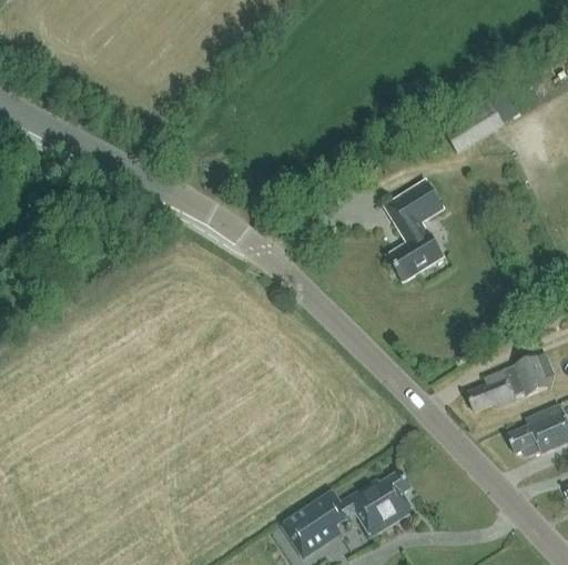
[(443,127),(456,150),(503,121),(488,98),(443,127)]
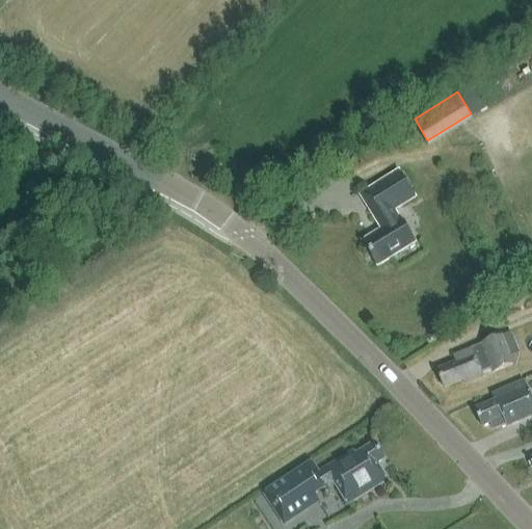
[(358,192),(380,227),(361,238),(377,264),(415,240),(394,207),(416,193),(399,167),(358,192)]
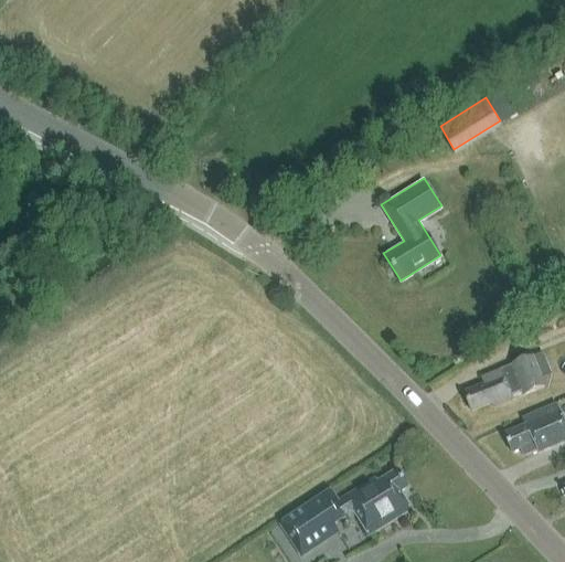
[(480,375),(483,382),(462,391),(470,409),(492,399),(493,403),(543,382),(541,377),(554,370),(545,349),(532,354),(531,353),(512,361),(512,362),(480,375)]
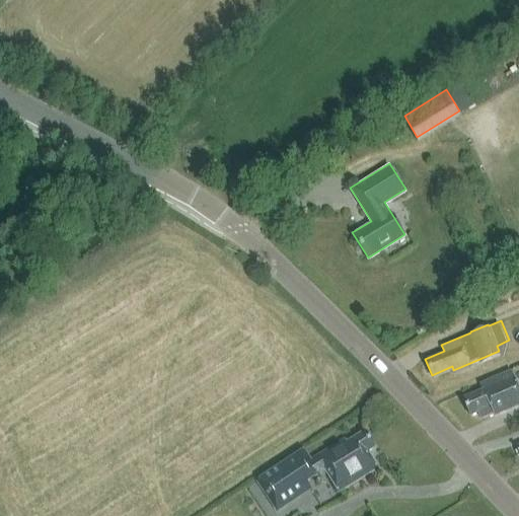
[(518,388),(511,369),(480,382),(484,387),(463,396),(470,414),(477,410),(480,416),(493,411),(495,414),(518,402),(518,388)]
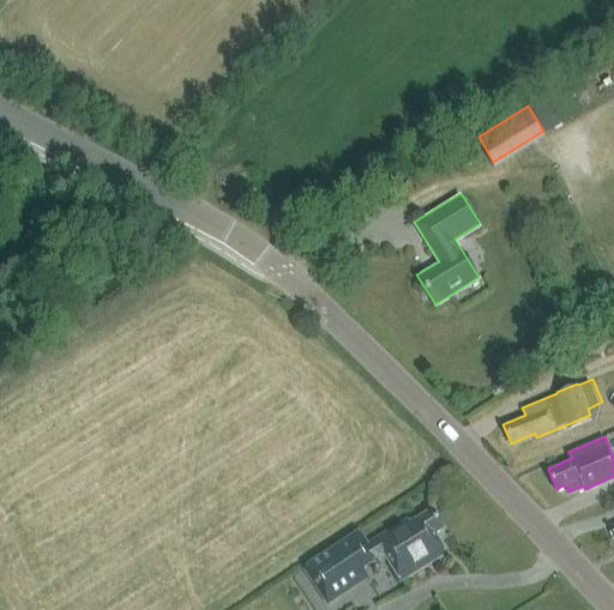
[(407,518),(366,543),(359,531),(305,567),(320,590),(384,551),(401,578),(446,549),(434,532),(443,527),(431,508),(409,521),(407,518)]
